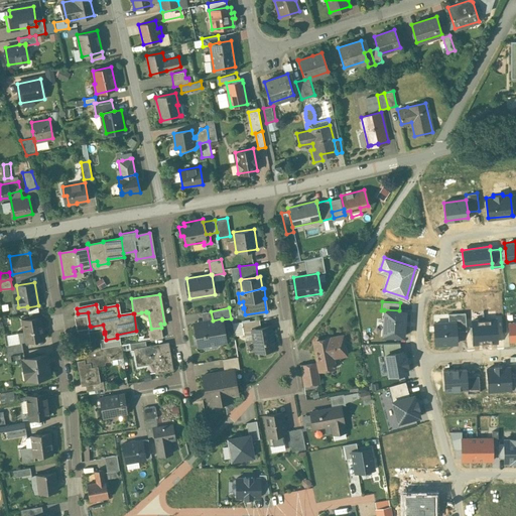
[(399,310),(384,309),(384,310),(382,335),(404,337),(406,310),(399,310)]
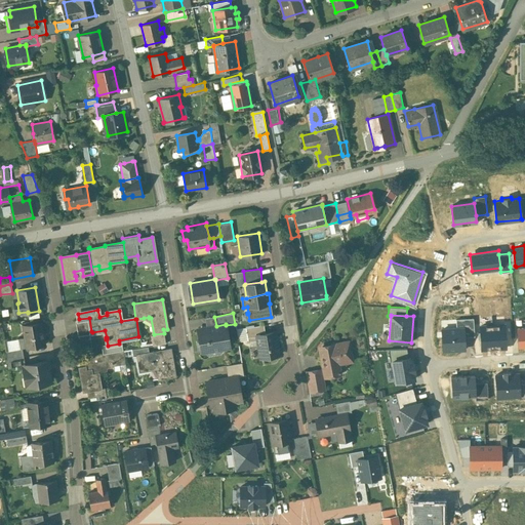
[(79,319),(77,320),(80,333),(91,331),(89,318),(79,319)]
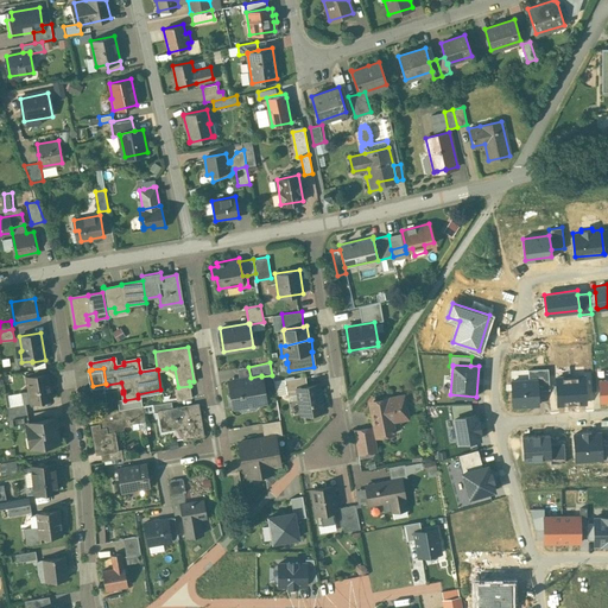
[(537,379),(538,390),(549,388),(548,368),(529,369),(529,379),(537,379)]
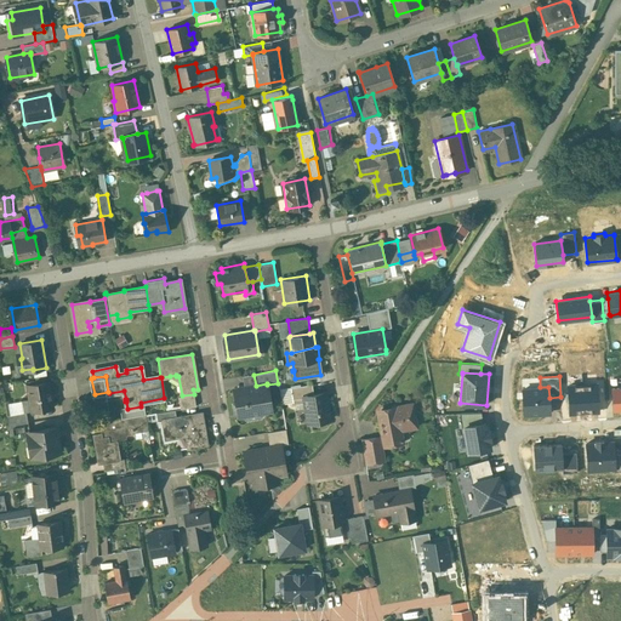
[(49,381),(27,385),(32,411),(52,408),(49,381)]
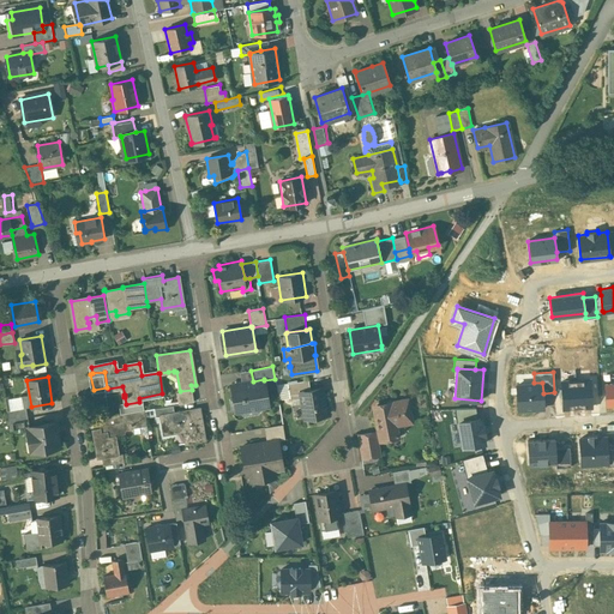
[(253,381),(233,384),(235,397),(233,397),(235,413),(269,407),(264,380),(264,379),(253,381)]
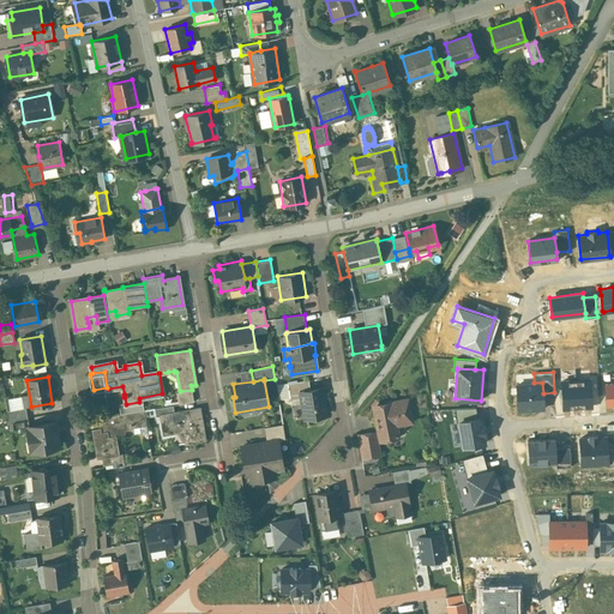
[(590,379),(561,380),(563,408),(591,407),(590,379)]
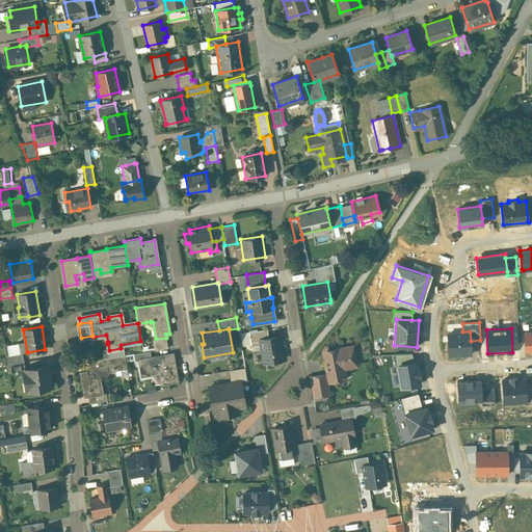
[(267,329),(248,331),(251,346),(261,345),(260,340),(268,338),(267,329)]
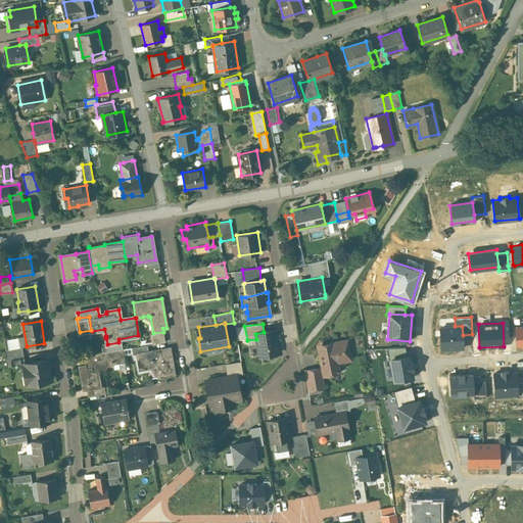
[(455,326),(440,327),(441,349),(463,348),(463,335),(462,326),(455,326)]
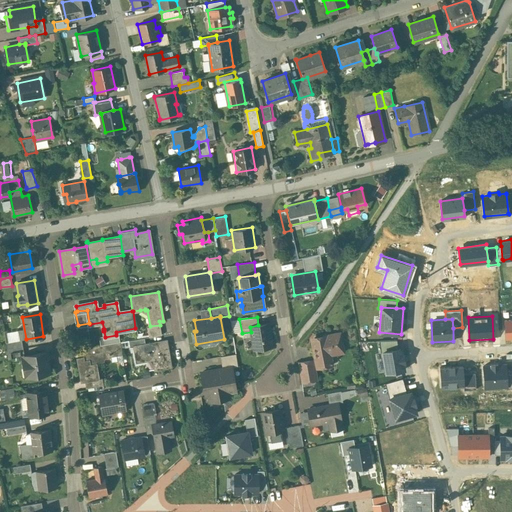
[(258,325),(250,327),(251,332),(254,349),(272,346),(268,324),(258,325)]
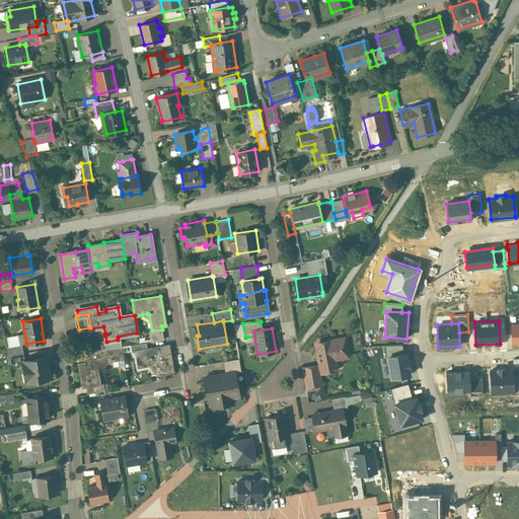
[(152,330),(149,331),(150,342),(163,340),(162,329),(152,330)]
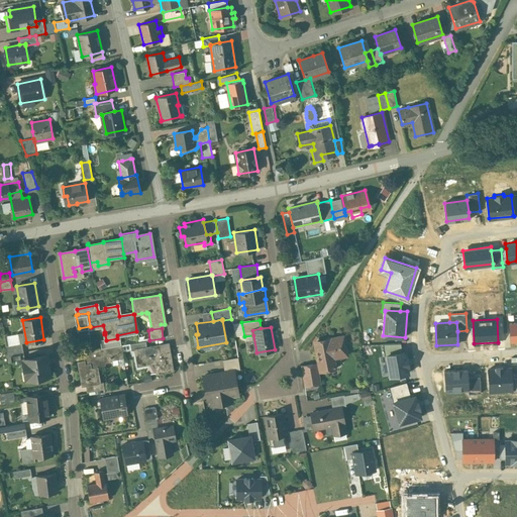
[(343,337),(321,340),(325,358),(331,357),(346,354),(343,337)]
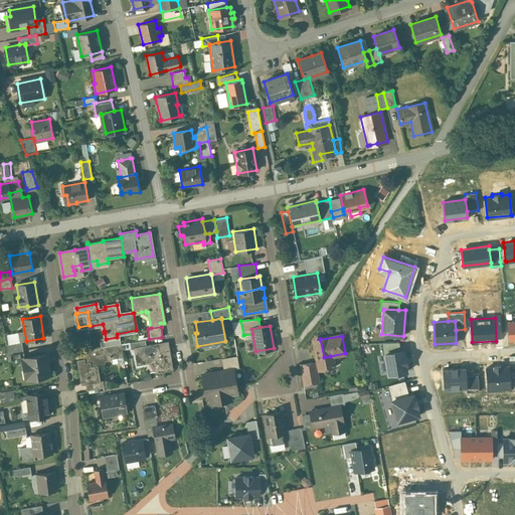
[(330,356),(324,357),(320,339),(316,340),(316,343),(313,344),(318,369),(332,366),(330,356)]
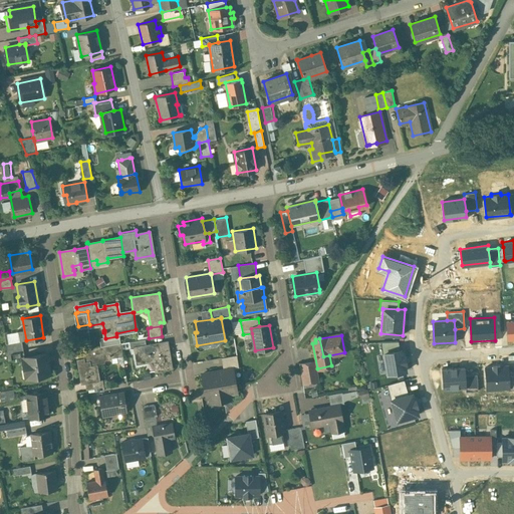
[(145,339),(129,341),(130,348),(134,347),(146,345),(145,339)]
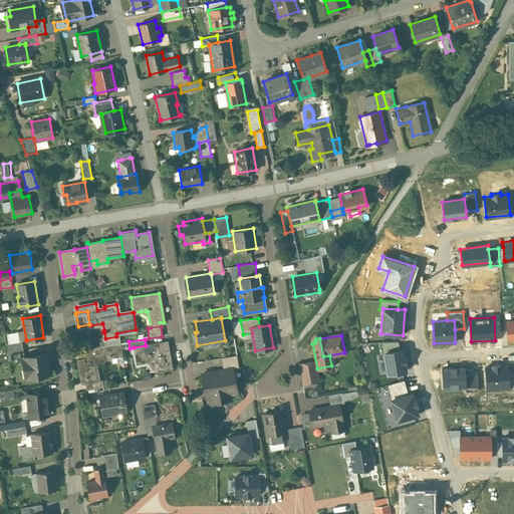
[(21,340),(5,343),(7,352),(22,349),(23,349),(21,340)]
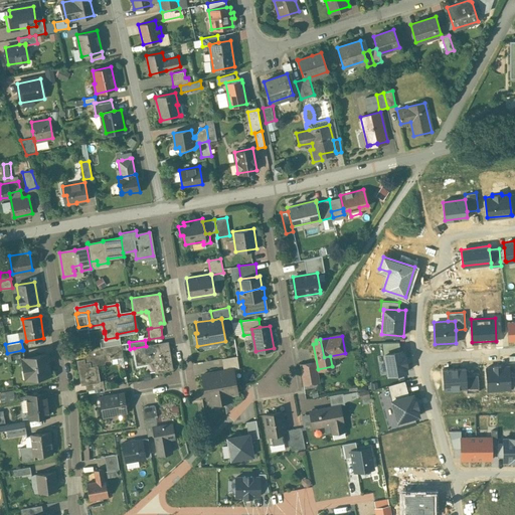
[(146,346),(134,348),(137,364),(154,361),(156,371),(172,369),(168,342),(146,346)]
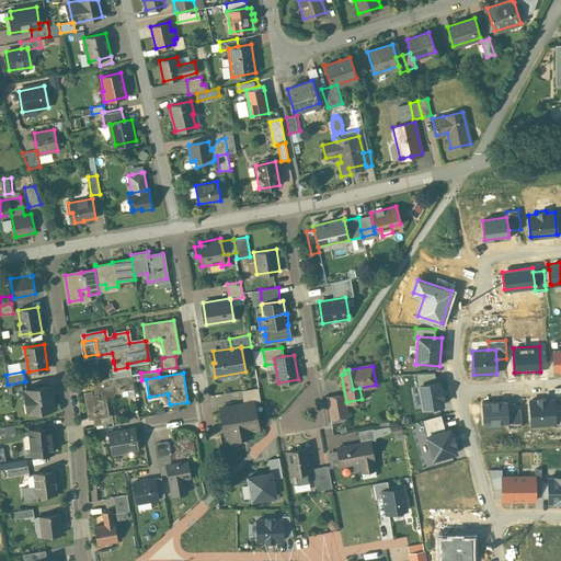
[(419,385),(436,381),(434,373),(415,373),(416,385),(419,385)]
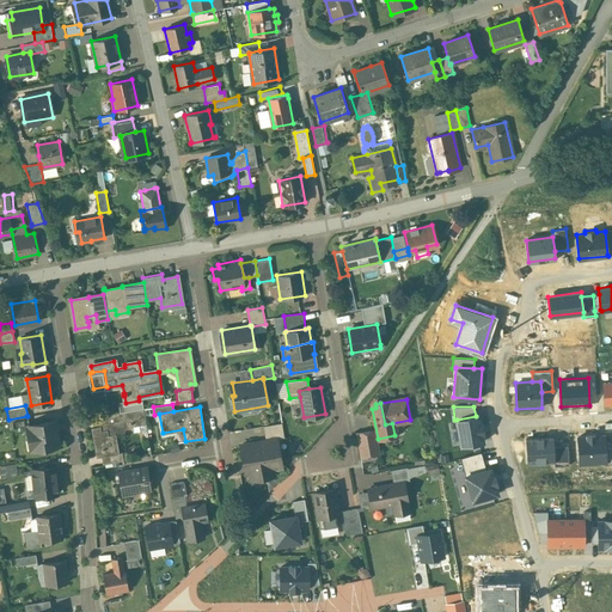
[(105,423),(103,426),(91,428),(97,457),(102,457),(118,453),(118,452),(115,432),(122,430),(124,426),(146,422),(144,409),(104,415),(105,423)]
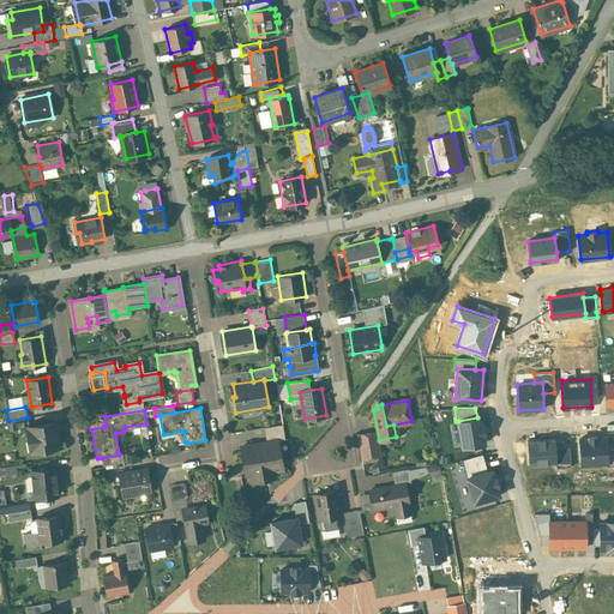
[(26,417),(8,421),(10,431),(26,427),(29,427),(28,426),(26,417)]
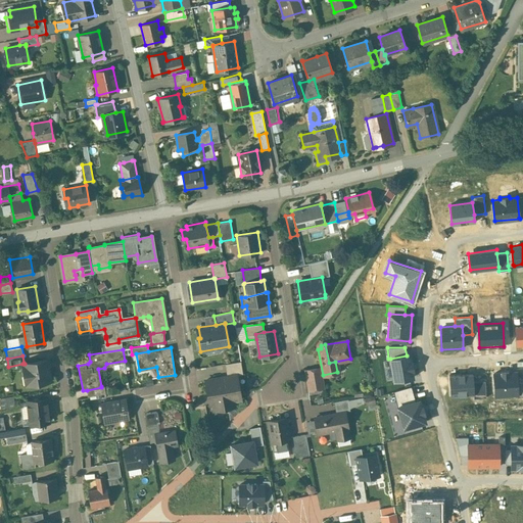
[(407,355),(390,359),(393,380),(414,377),(410,355),(407,355)]
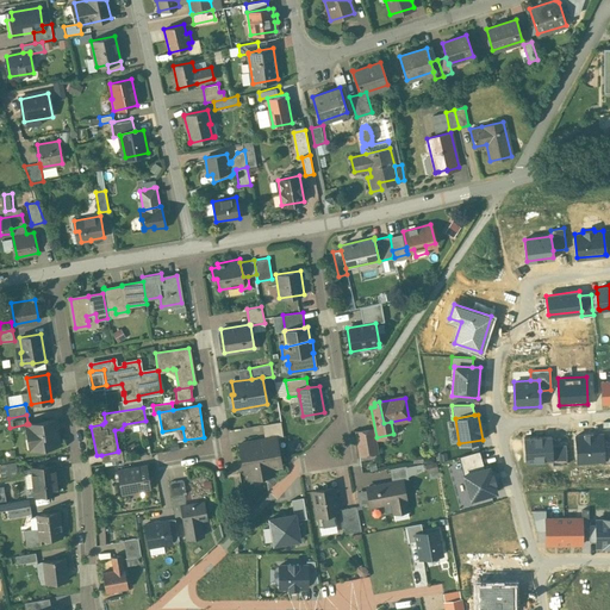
[(55,419),(31,423),(27,423),(29,424),(26,424),(27,434),(32,434),(35,448),(60,444),(56,428),(55,419)]
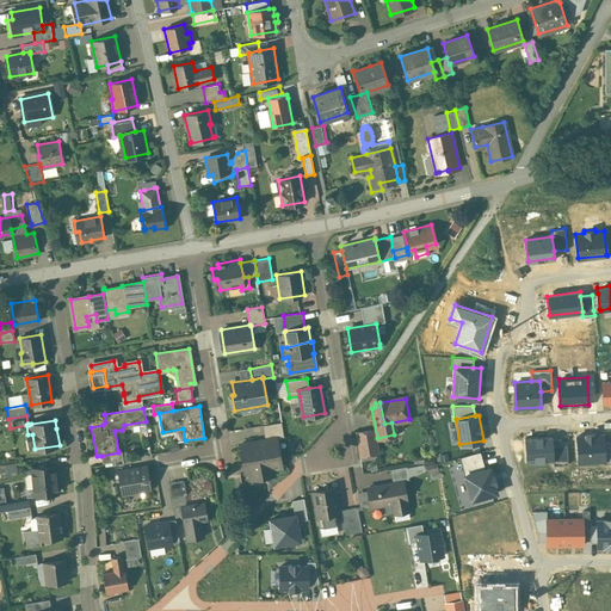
[(281,423),(263,426),(265,440),(276,438),(276,439),(284,438),(281,423)]
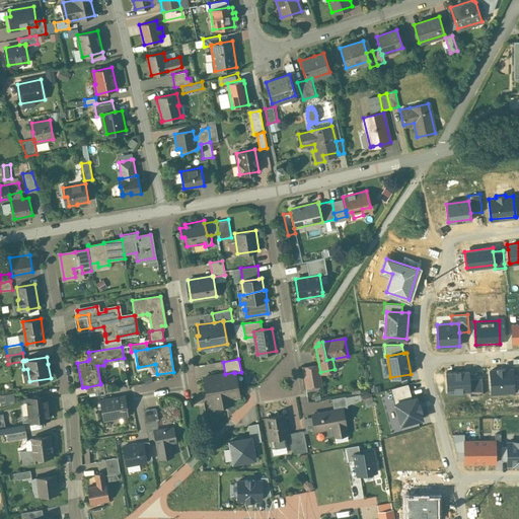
[(317,365),(313,366),(315,379),(304,381),(305,387),(321,384),(317,365)]
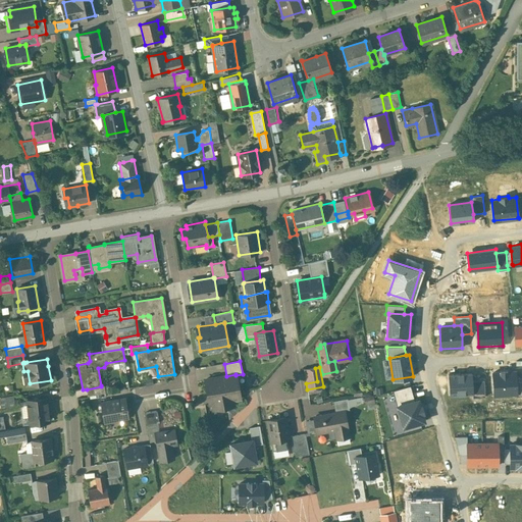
[(315,368),(304,370),(306,383),(317,381),(315,368)]
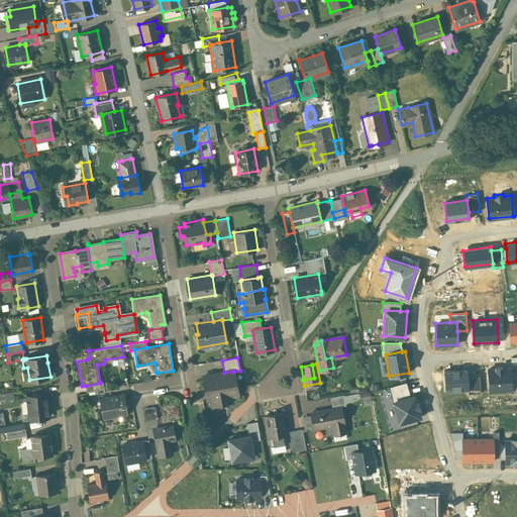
[(510,367),(488,368),(489,392),(511,390),(512,390),(511,374),(510,367)]
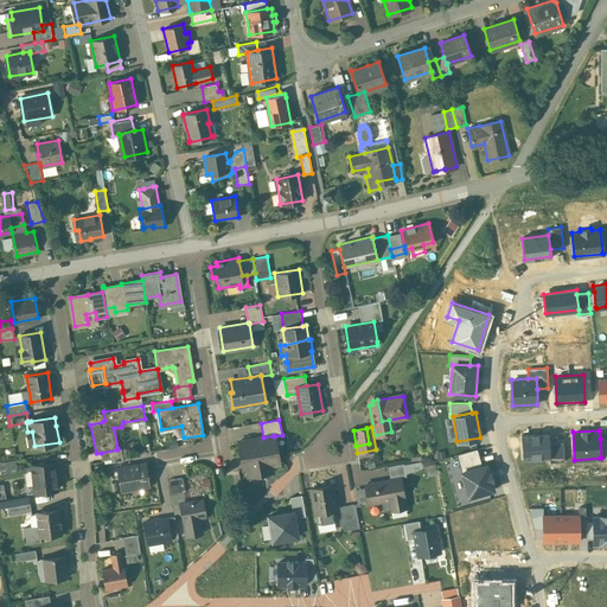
[(548,434),(522,436),(523,459),(549,457),(549,442),(548,434)]
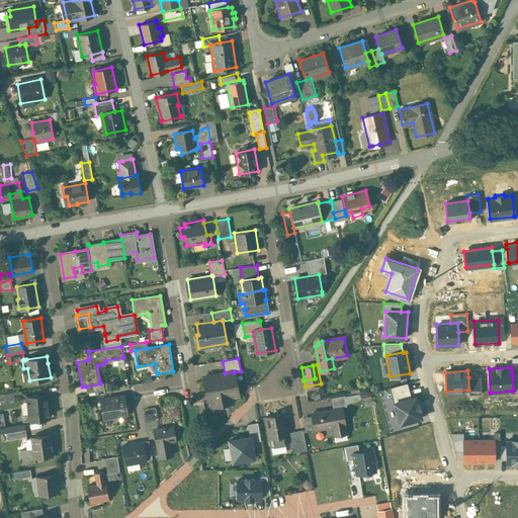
[(225,373),(203,376),(206,395),(209,394),(211,406),(232,403),(232,398),(238,396),(234,372),(234,371),(225,373)]
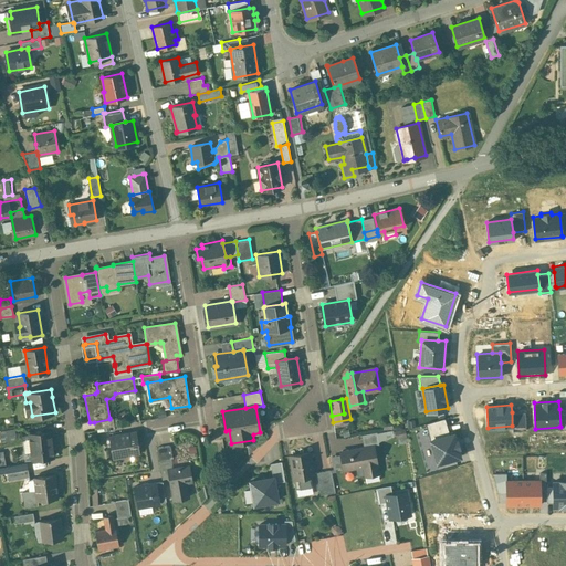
[(525,412),(512,412),(512,426),(513,430),(526,430),(525,412)]
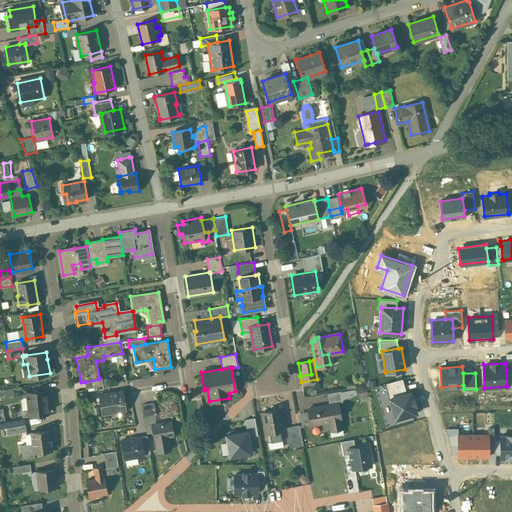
[(99,379),(85,382),(86,388),(103,385),(102,378),(99,378),(99,379)]
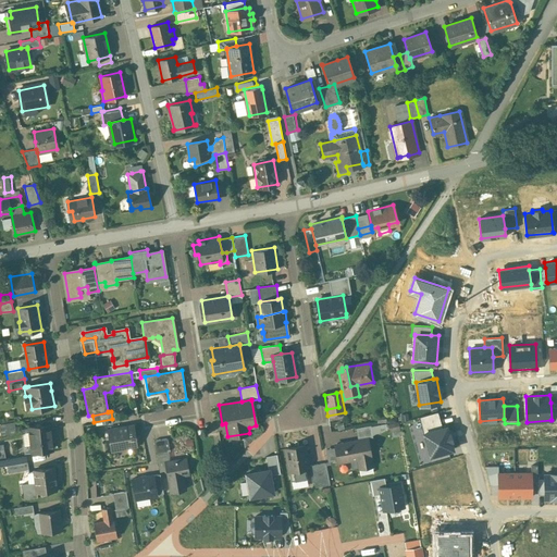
[(419,417),(423,432),(442,426),(437,411),(419,417)]
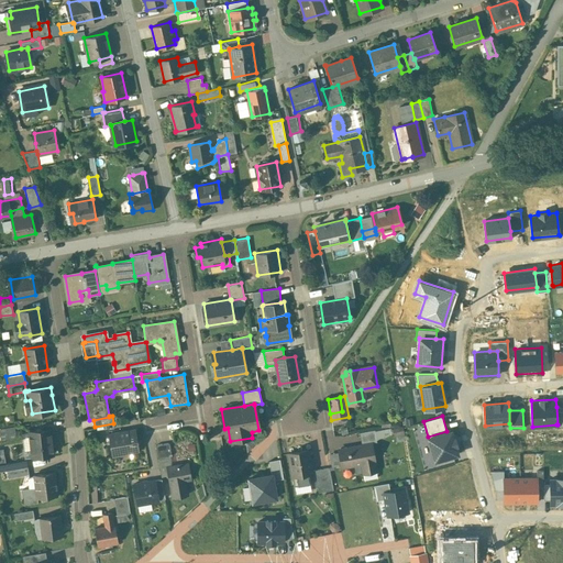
[(1,428),(3,438),(19,434),(15,423),(1,428)]
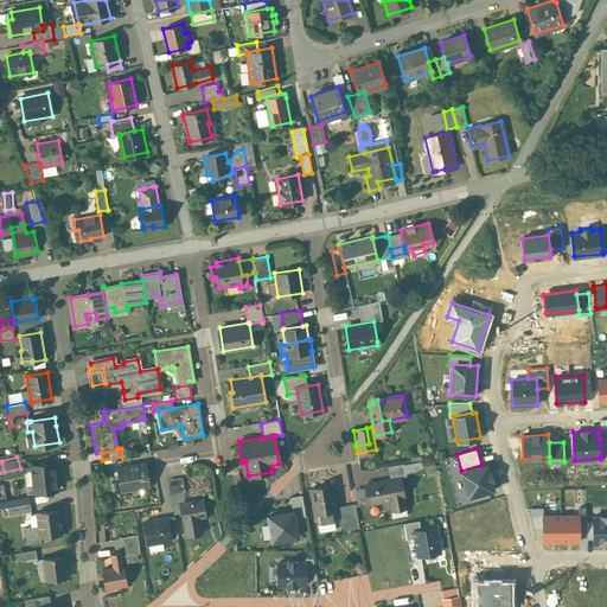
[(53,462),(32,465),(36,492),(57,490),(53,462)]
